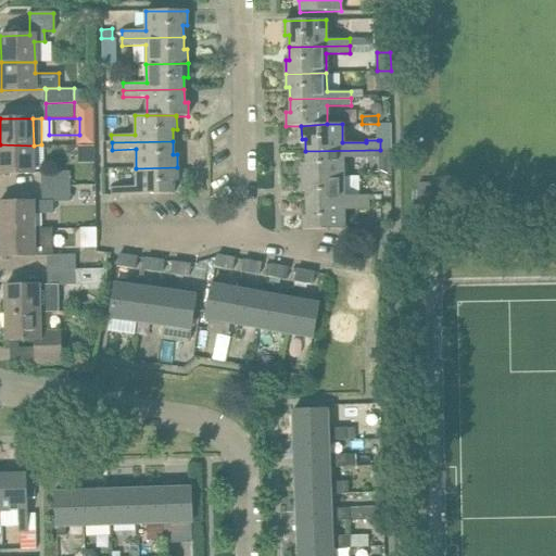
[(34,146),(0,144),(0,173),(34,173),(34,146)]
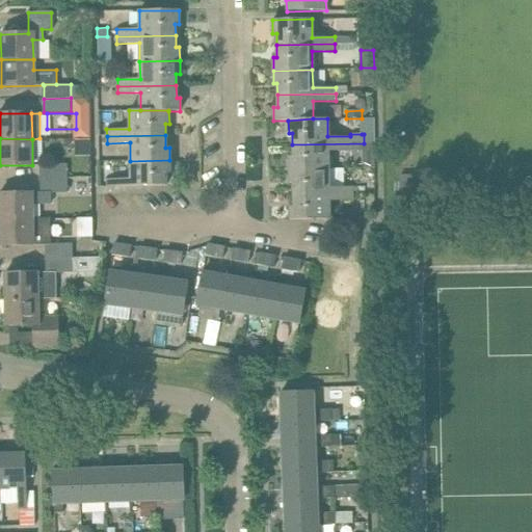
[(364,143),(292,144),(293,157),(289,157),(289,169),(328,168),(328,151),(364,150),(364,143)]
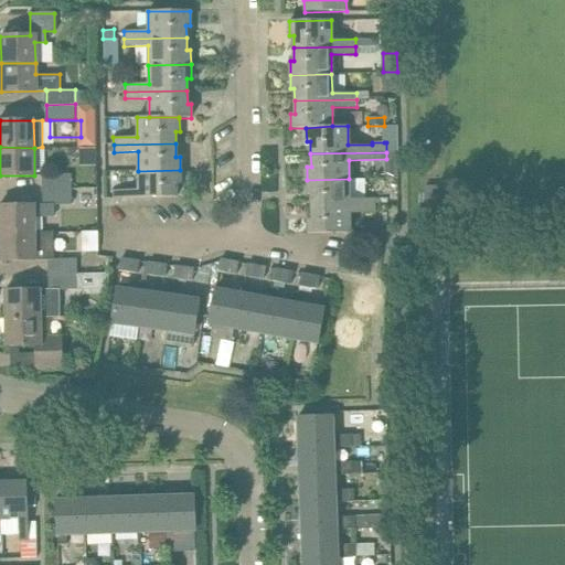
[(180,170),(138,171),(138,190),(114,190),(115,198),(177,198),(177,184),(180,184),(180,170)]
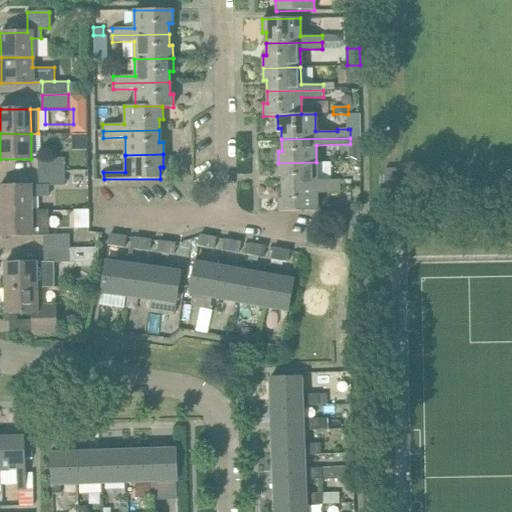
[(39,171),(65,171),(65,158),(39,158),(39,171)]
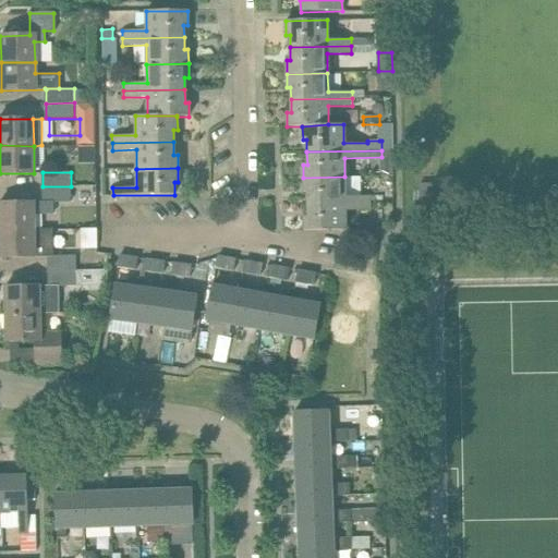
[(344,195),(344,177),(303,178),(303,192),(307,192),(307,204),(368,203),(380,203),(380,195),(344,195)]
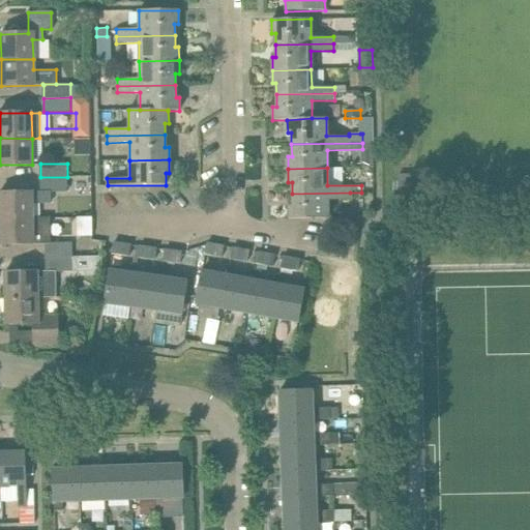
[(409,195),(409,173),(398,174),(398,195),(409,195)]
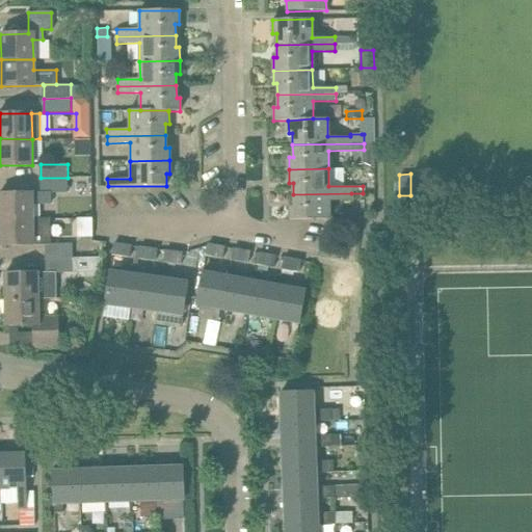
[(68,178),(41,178),(41,192),(48,192),(68,192),(68,178)]
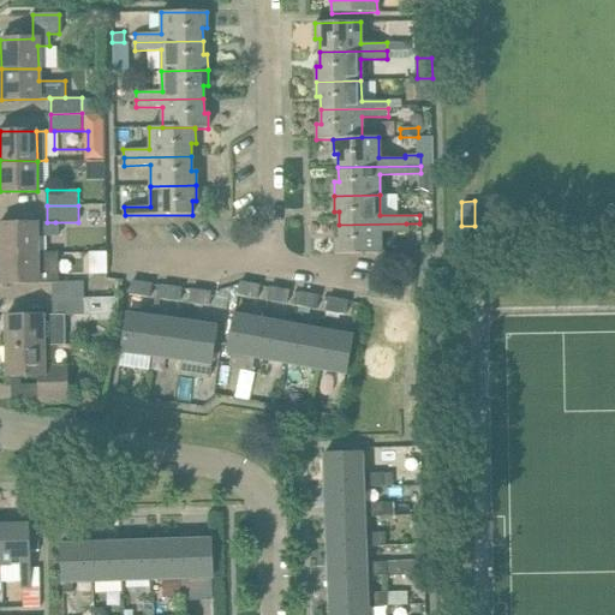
[(55,222),(47,222),(0,224),(0,252),(39,252),(37,237),(55,237),(55,222)]
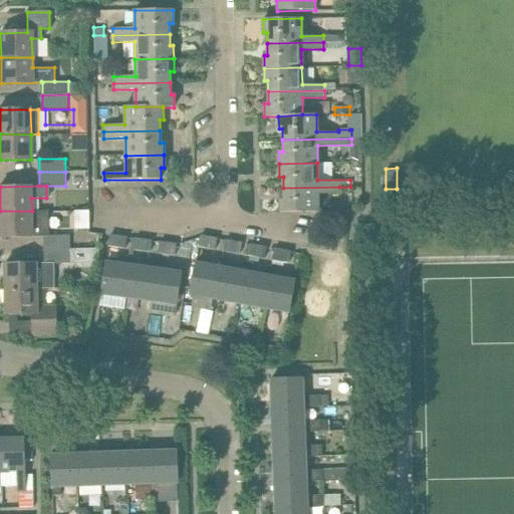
[(339,187),(283,188),(283,200),(280,200),(280,213),(318,212),(318,194),(339,194),(339,187)]
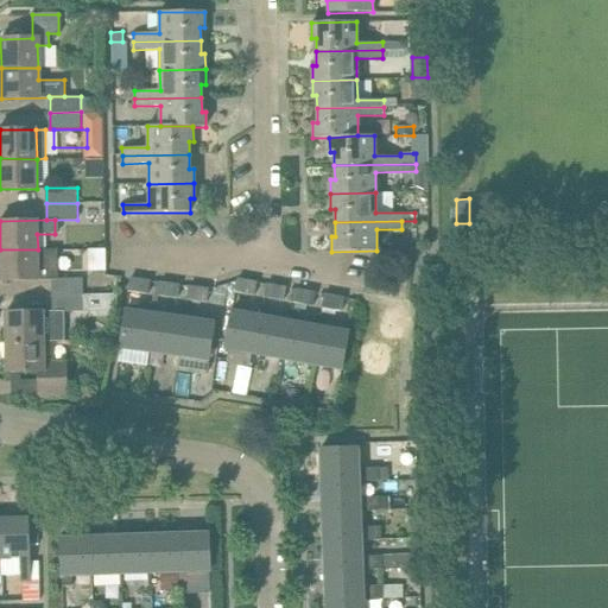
[(57,249),(38,249),(0,249),(0,280),(38,280),(38,279),(51,279),(51,296),(83,296),(83,279),(58,279),(57,249)]
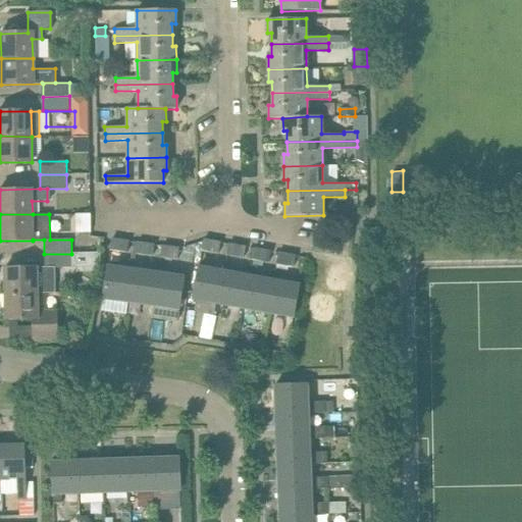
[(112,239),(110,250),(127,252),(128,242),(112,239)]
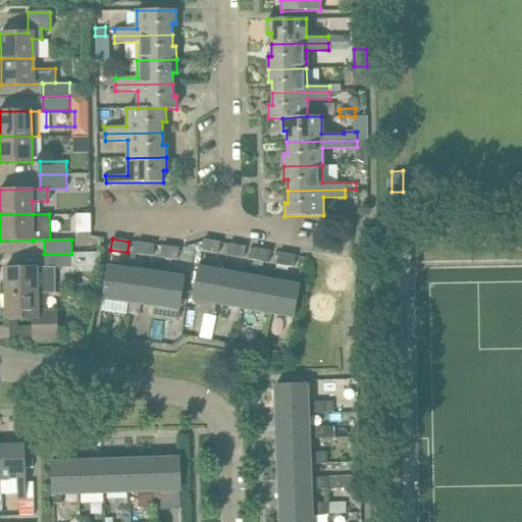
[(218,254),(220,243),(204,240),(202,251),(218,254)]
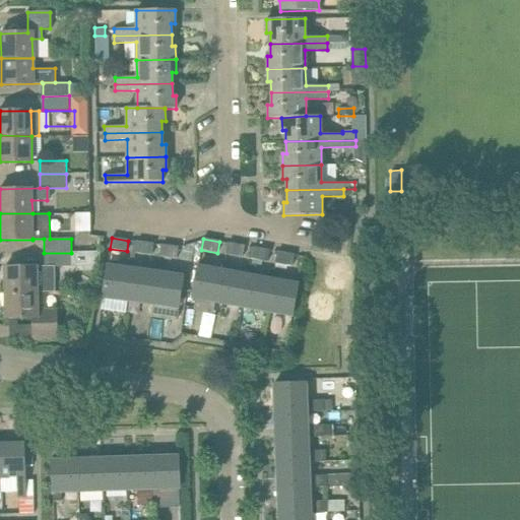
[(136,242),(135,252),(151,255),(153,244),(136,242)]
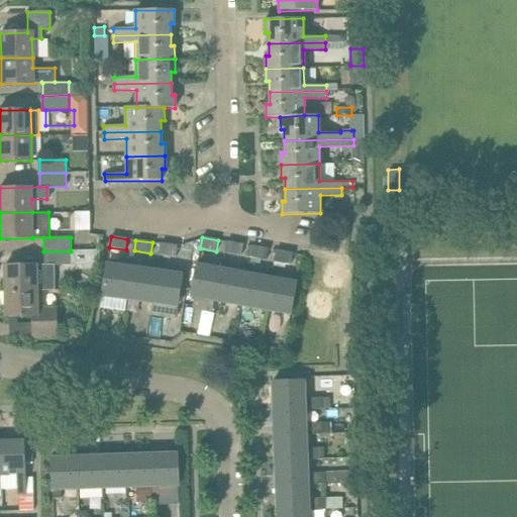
[(241,255),(243,244),(226,241),(224,252),(241,255)]
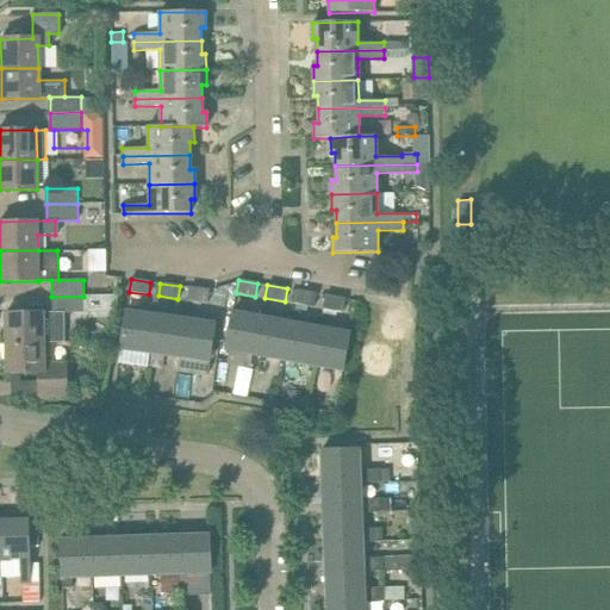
[(190,287),(188,300),(207,303),(209,291),(190,287)]
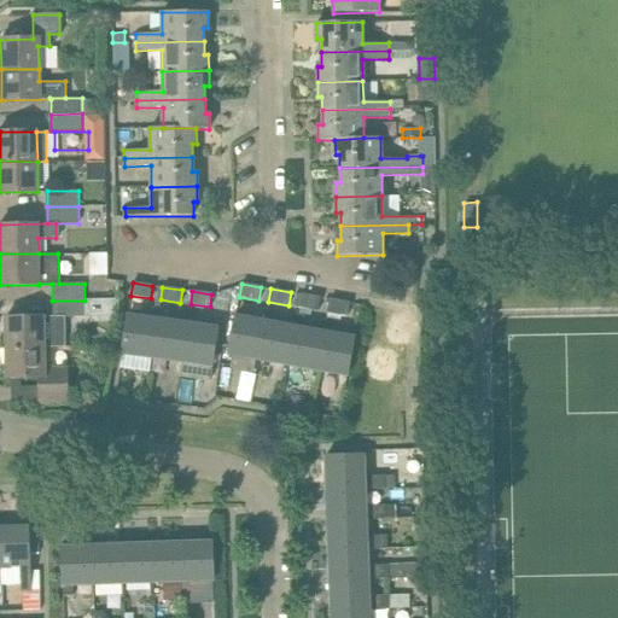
[(318,310),(320,298),(301,295),(298,308),(318,310)]
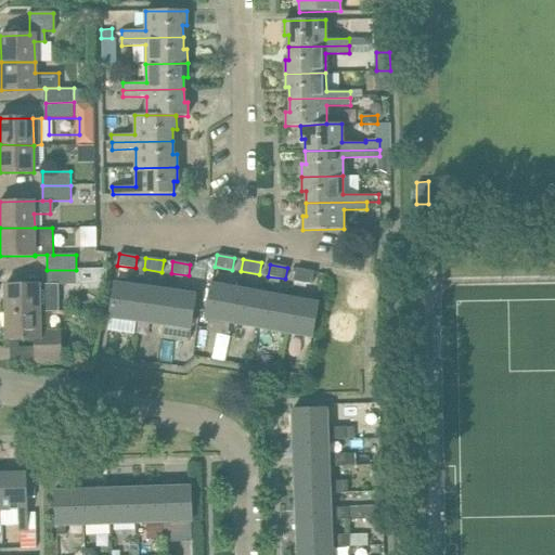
[(296,269),(294,281),(312,284),(314,272),(296,269)]
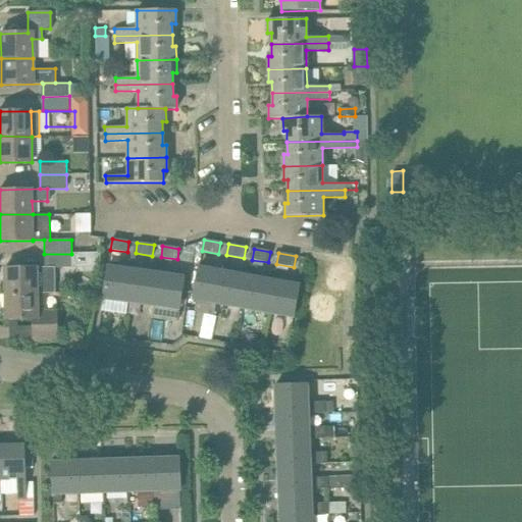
[(71,254),(44,254),(45,267),(4,268),(5,293),(38,294),(38,278),(55,278),(55,267),(71,267),(71,254)]
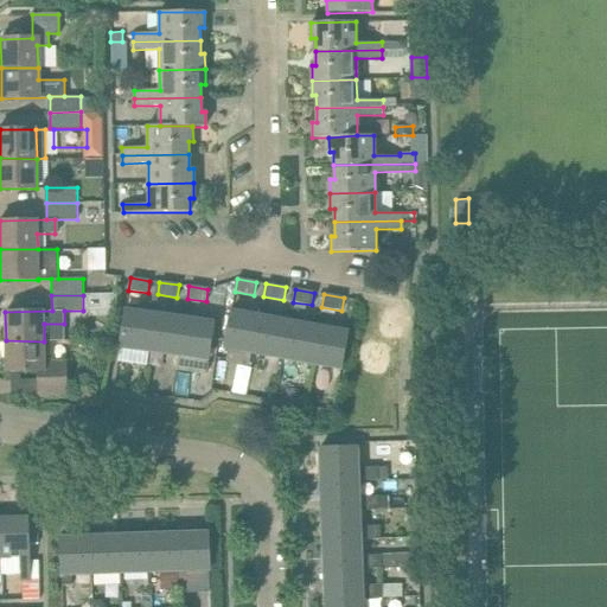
[(149,352),(155,313),(126,310),(120,347),(149,352)]
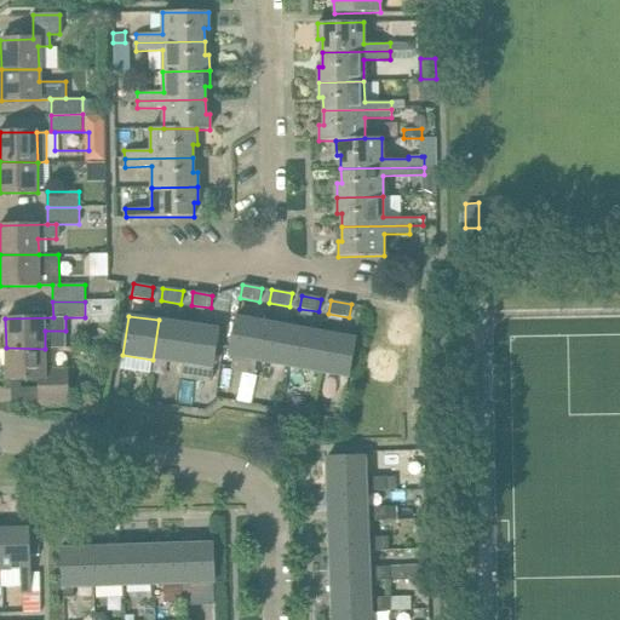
[(259,361),(265,322),(236,317),(229,356),(259,361)]
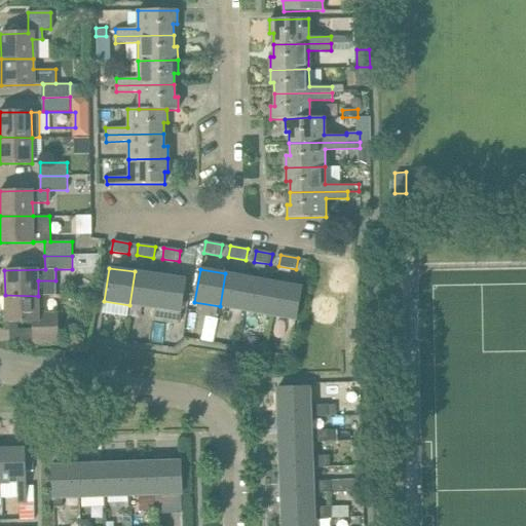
[(135,271),(129,305),(155,308),(160,275),(135,271)]
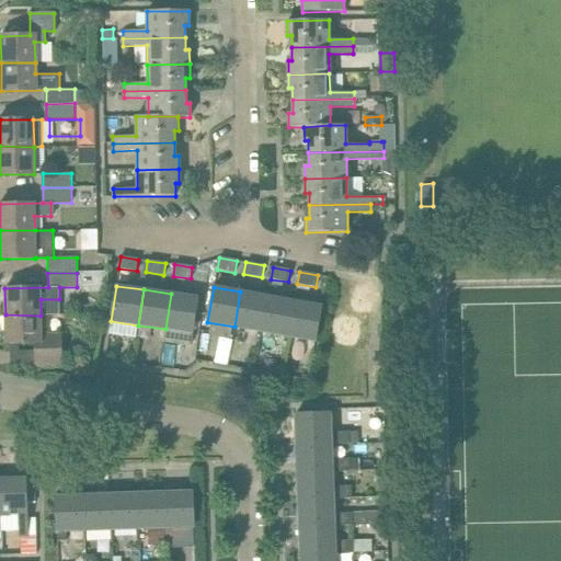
[(267,297),(240,292),(235,327),(261,332),(267,297)]
